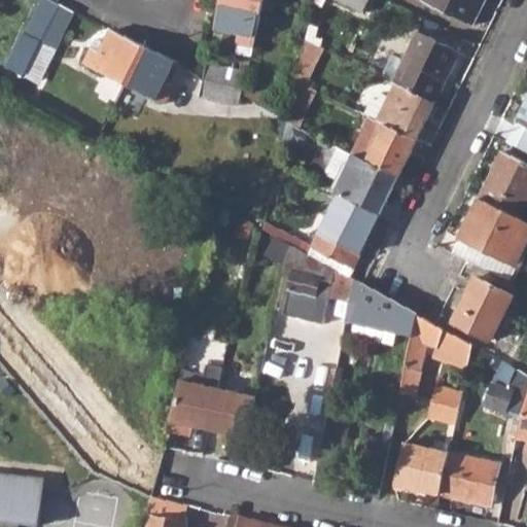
[(12,68),(25,75),(41,42),(60,4),(50,0),(43,0),(27,35),(29,36),(12,68)]
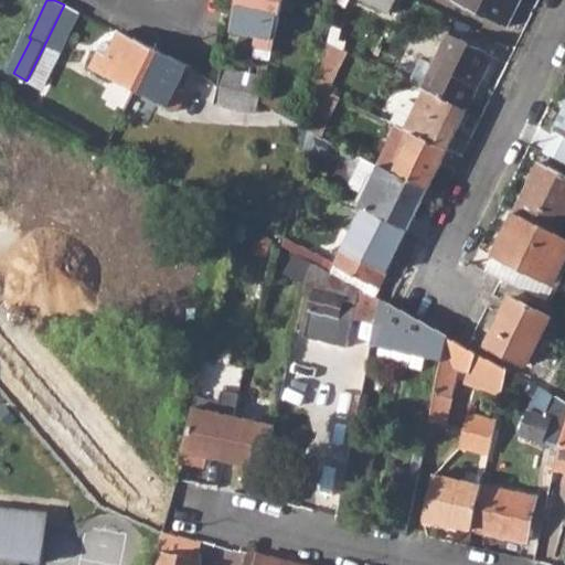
[(253,55),(272,60),(284,2),(276,0),(237,0),(232,30),(256,34),(253,55)]
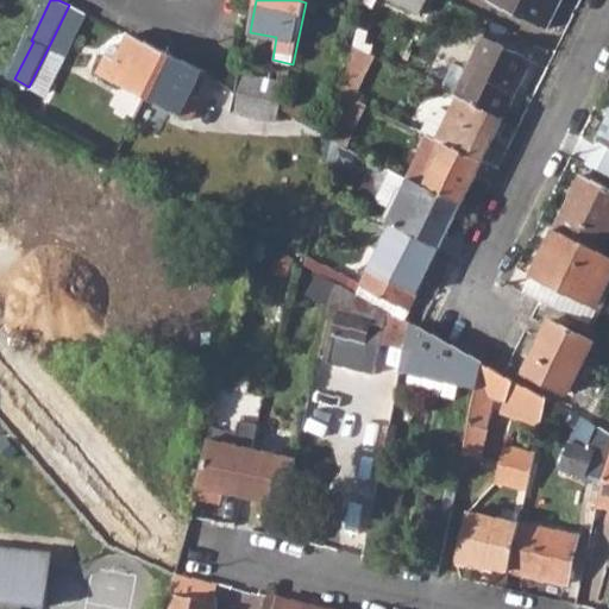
[(391,0),(420,14),(427,0),(391,0)]
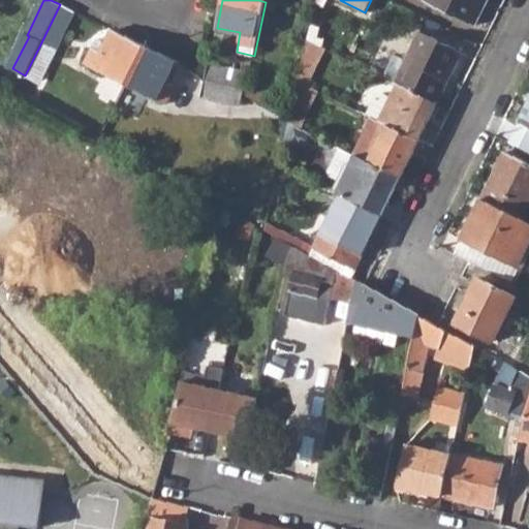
[(425,0),(474,25),(487,0),(425,0)]
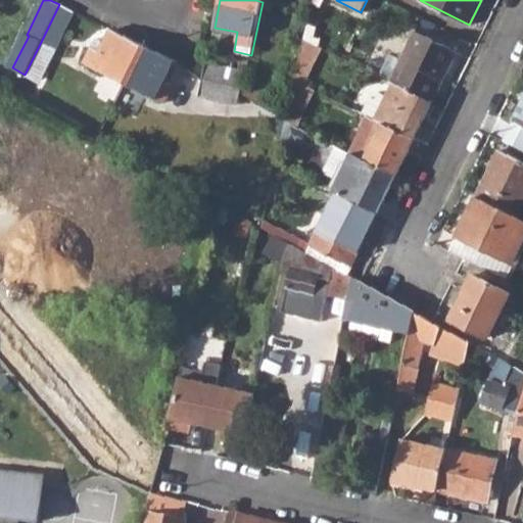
[(59,4),(41,42),(55,49),(74,11),(59,4)]
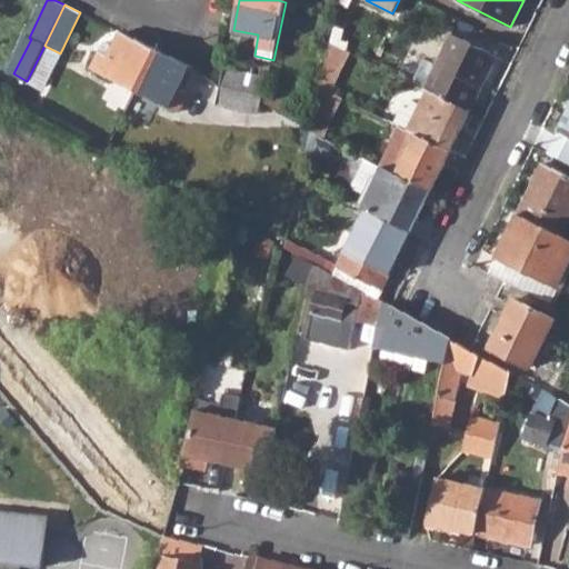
[(92,69),(136,90),(156,50),(122,32),(110,55),(101,51),(92,69)]
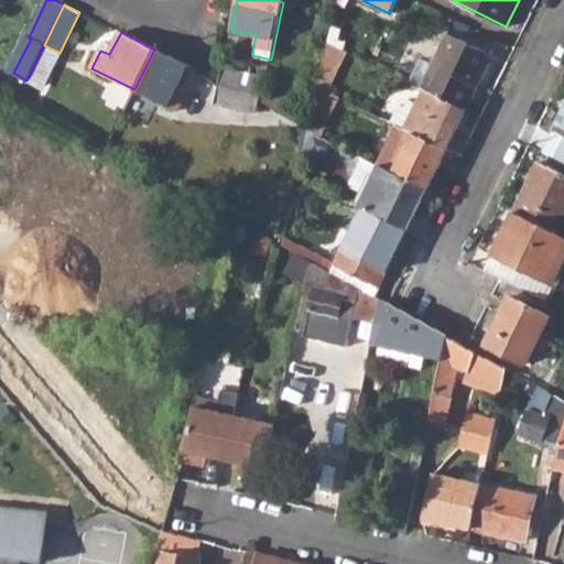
[(423,88),(466,109),(494,54),(452,33),(423,88)]
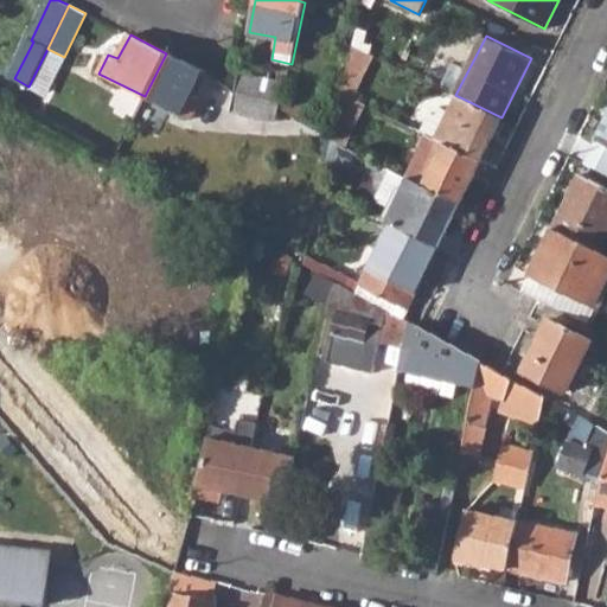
[(342,93),(359,101),(369,53),(353,45),(342,93)]
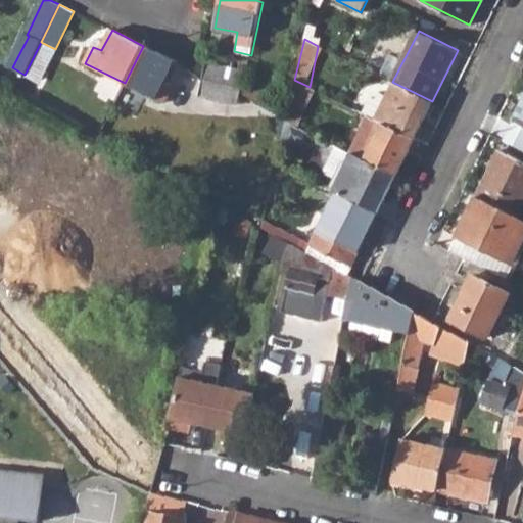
[(125,83),(165,103),(174,87),(165,83),(176,61),(143,46),(125,83)]
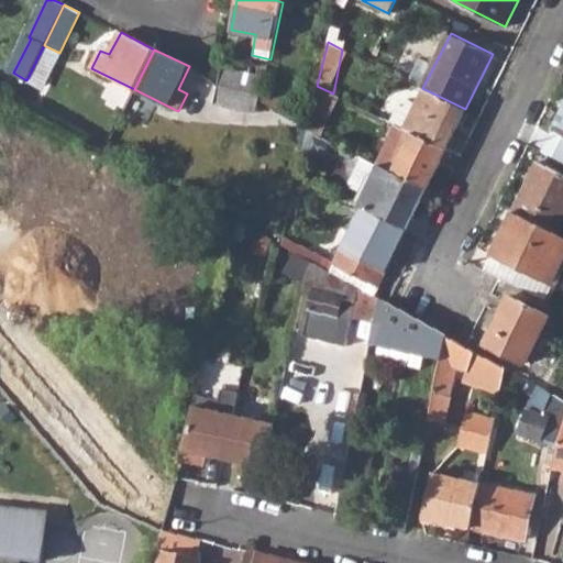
[(219,85),(260,95),(264,78),(222,68),(219,85)]
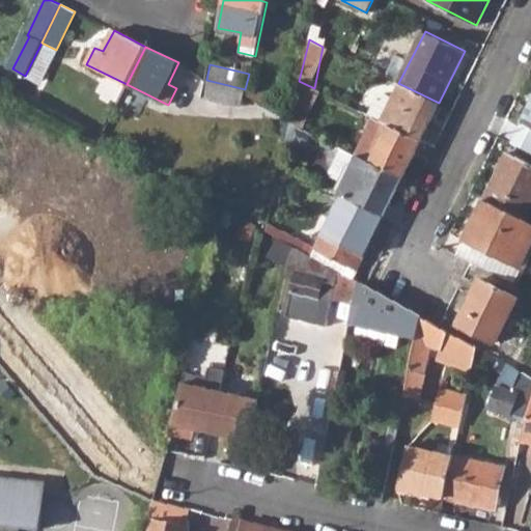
[(202,96),(242,105),(244,93),(245,89),(206,80),(202,96)]
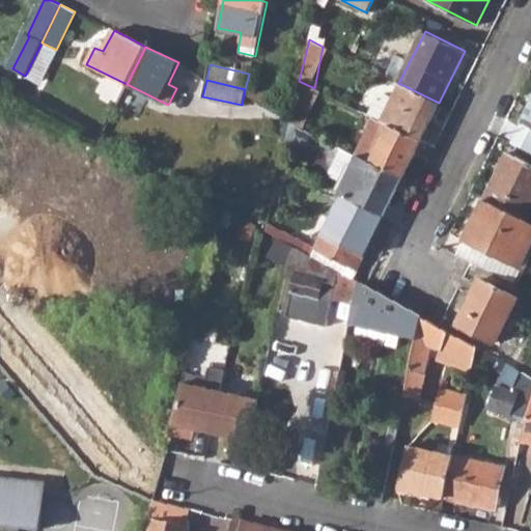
[(398,83),(381,121),(420,140),(439,103),(398,83)]
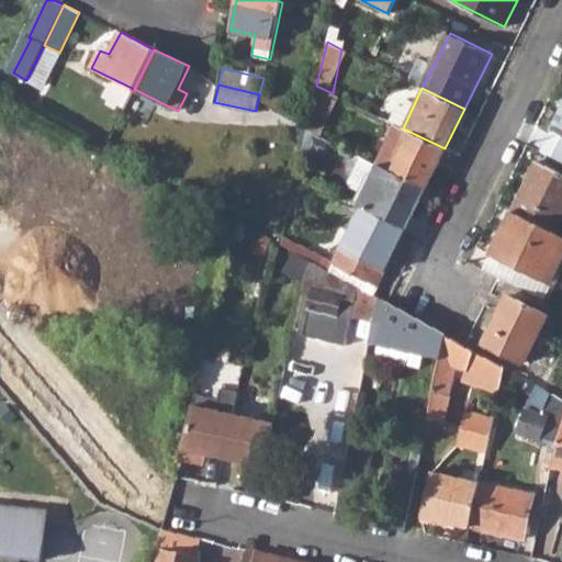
[(561,107),(552,125),(561,130),(561,107)]
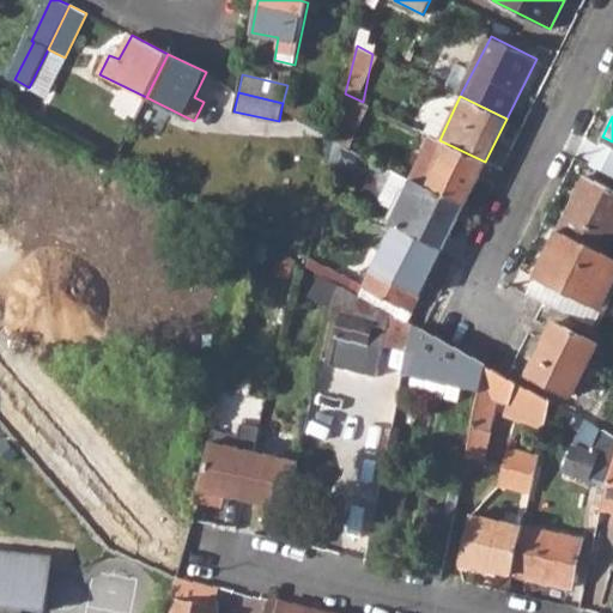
[(411,180),(465,204),(485,162),(439,140),(431,135),(411,180)]
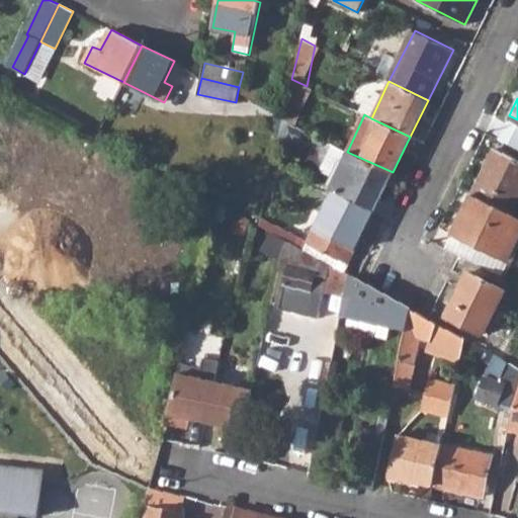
[(347,152),(329,143),(319,163),(321,169),(334,176),(347,152)]
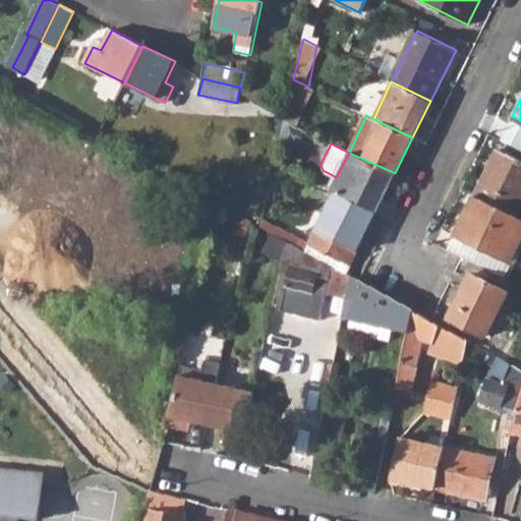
[(473,194),(514,215),(520,200),(520,161),(496,149),(473,194)]
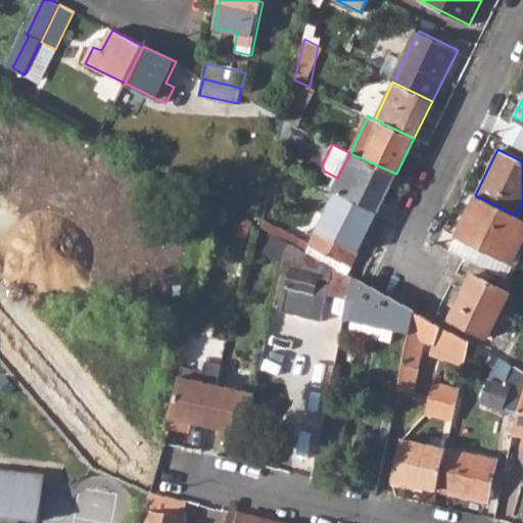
[(333,188),(378,210),(396,174),(350,153),(337,178),(333,188)]
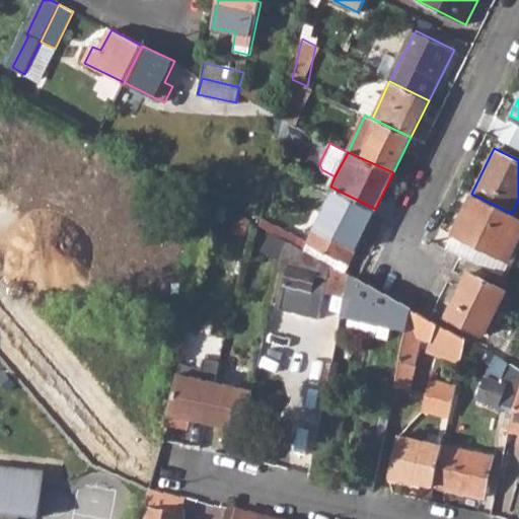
[(284,163),(274,158),(271,171),(278,174),(284,163)]
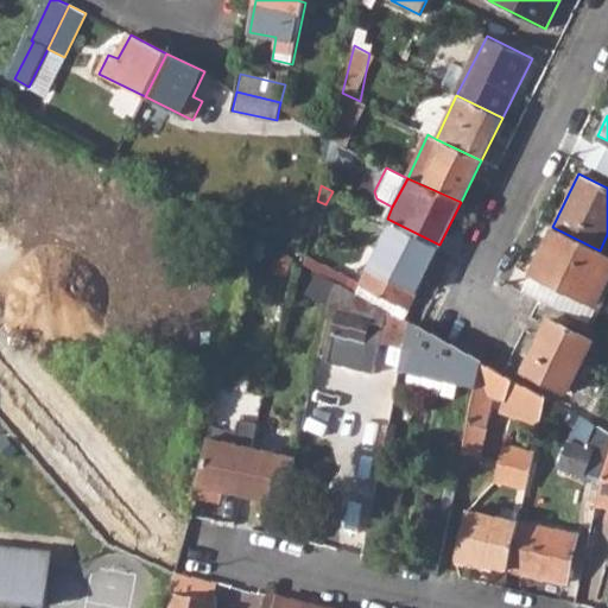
[(527,274),(588,304),(607,265),(607,253),(600,251),(552,227),(527,274)]
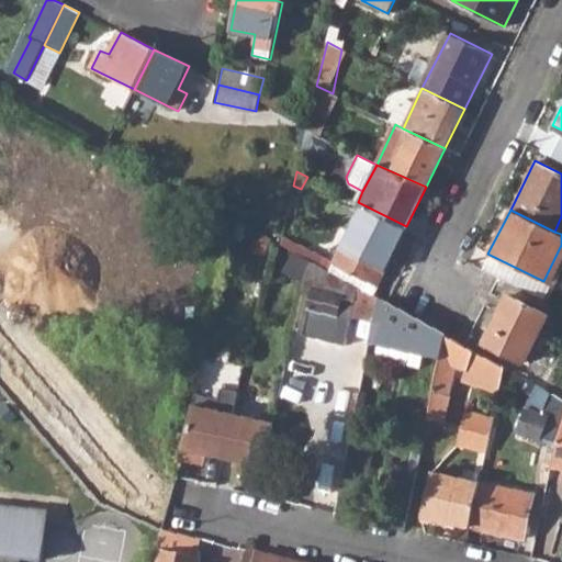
[(357,212),(333,261),(377,284),(402,234),(357,212)]
